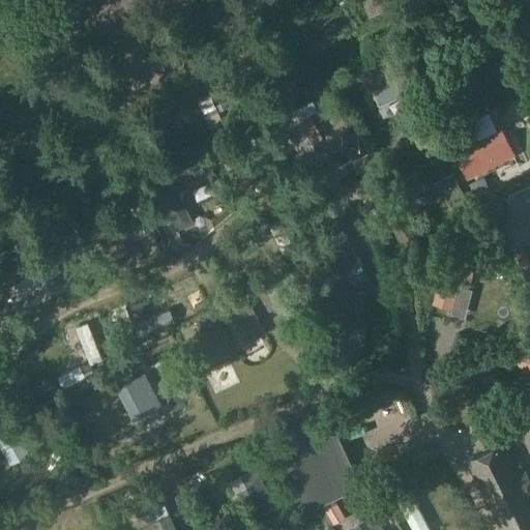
[(270,30),(278,26),(269,6),(260,10),(270,30)]
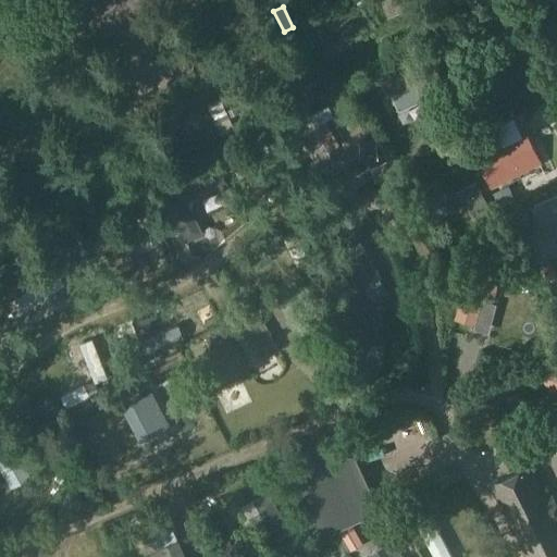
[(415,84),(421,99),(437,91),(423,61),(382,81),(390,95),(415,84)]
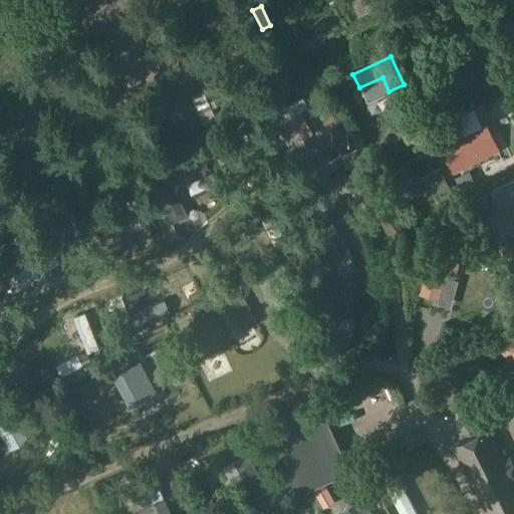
[(294,159),(307,152),(283,106),(269,112),(294,159)]
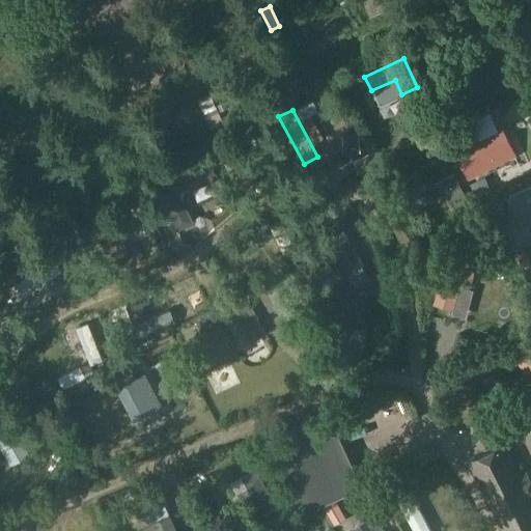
[(176,134),(163,143),(176,163),(212,139),(204,128),(183,142),(176,134)]
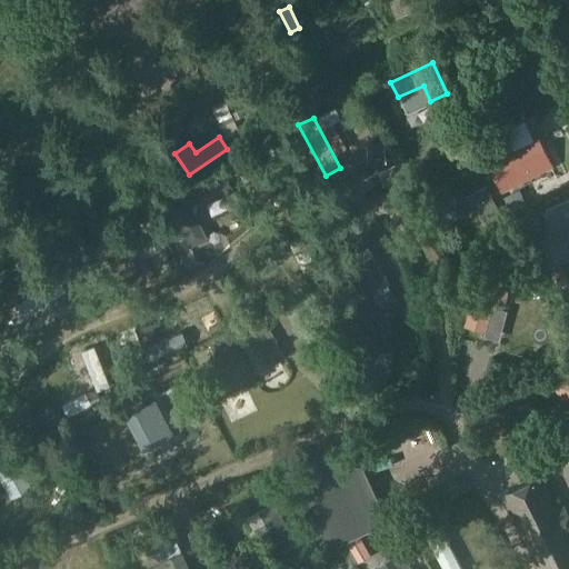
[(549,171),(548,170),(545,162),(550,160),(539,138),(498,158),(513,188),(549,171)]
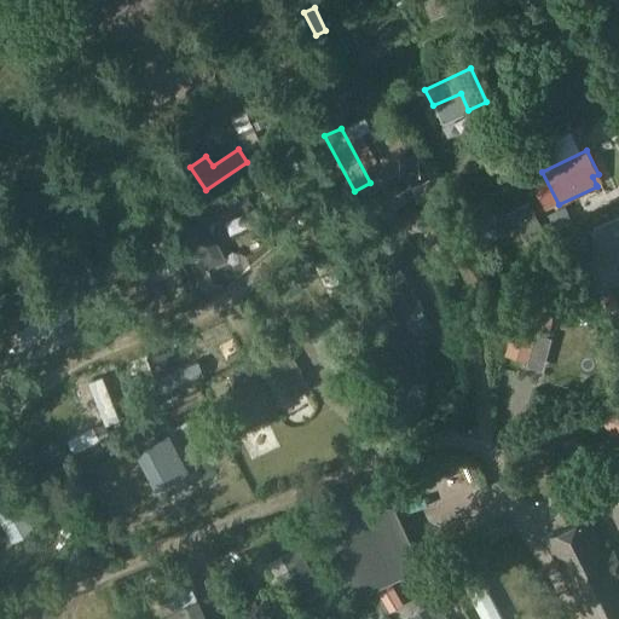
[(267,178),(255,186),(283,223),(295,214),(267,178)]
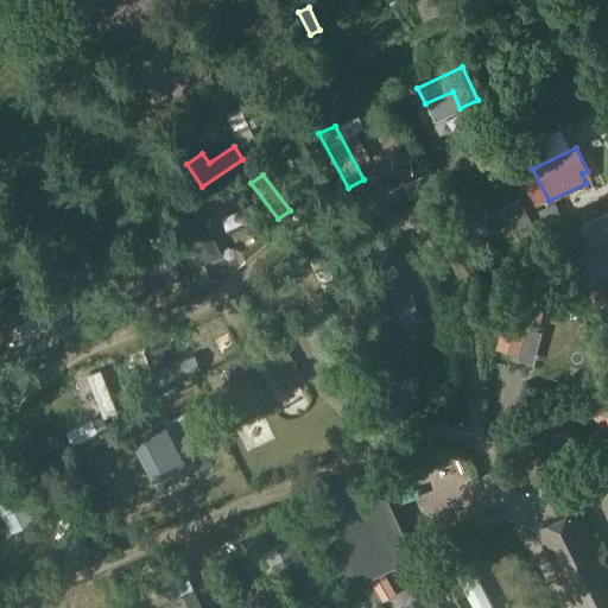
[(559,198),(564,208),(584,200),(580,190),(559,198)]
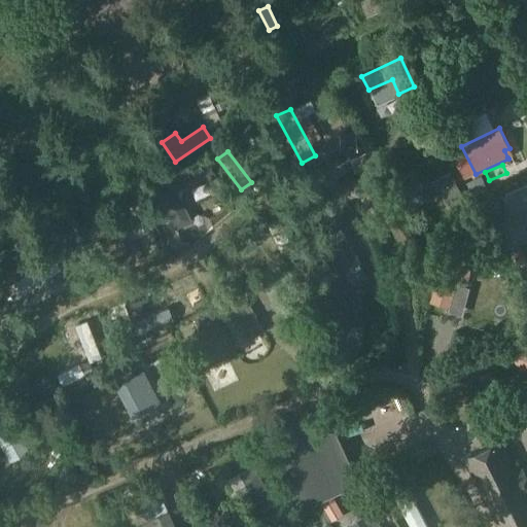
[(185,171),(153,187),(175,229),(190,220),(175,190),(190,183),(185,171)]
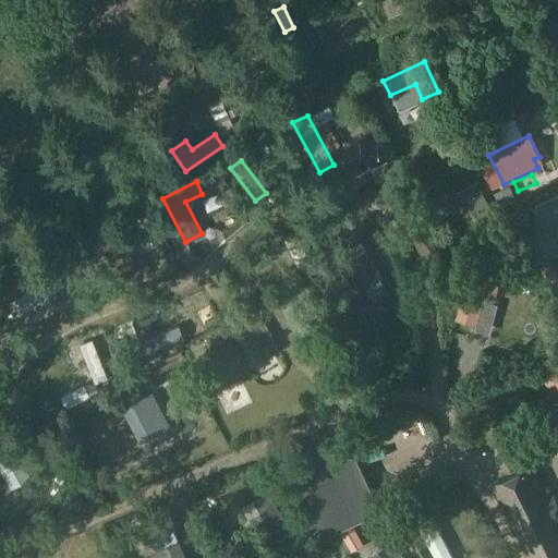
[(477,183),(431,207),(437,220),(468,204),(472,213),(488,204),(477,183)]
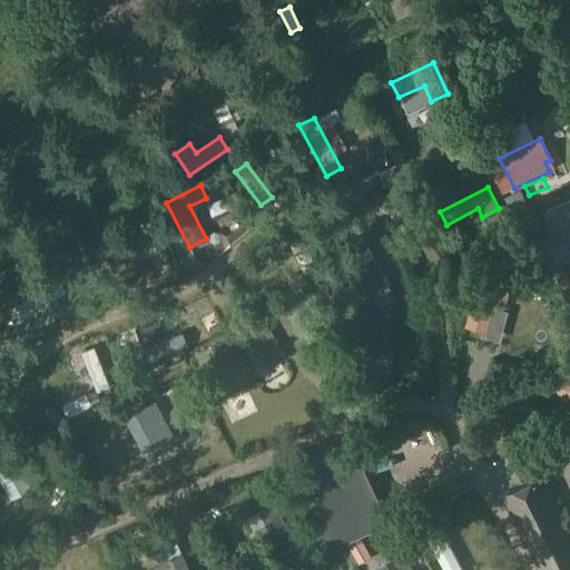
[(560,244),(569,238),(569,203),(547,214),(560,244)]
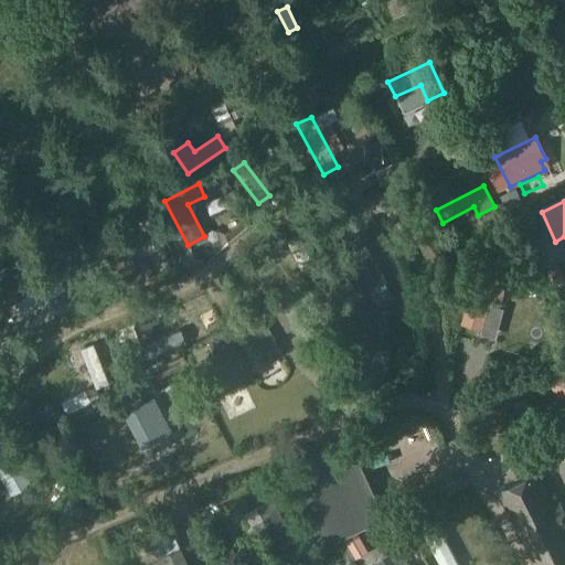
[(299,237),(287,244),(305,277),(317,270),(299,237)]
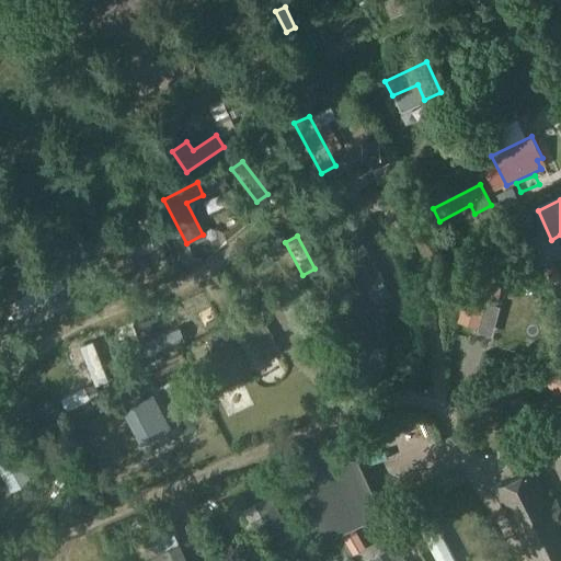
[(363,290),(382,278),(358,239),(339,250),(363,290)]
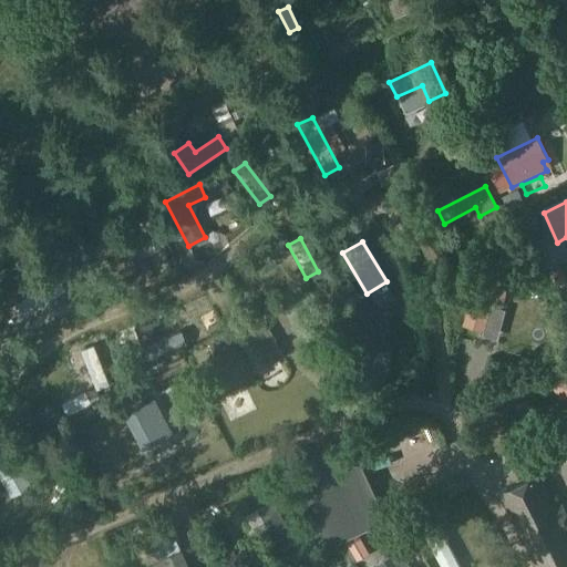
[(484,331),(497,286),(474,280),(462,326),(484,331)]
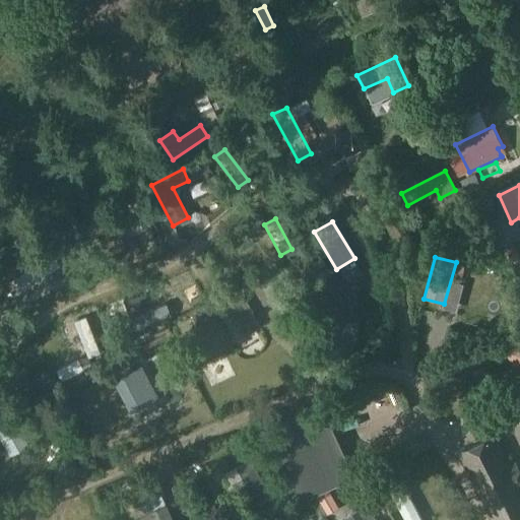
[(235,340),(253,330),(234,298),(215,308),(235,340)]
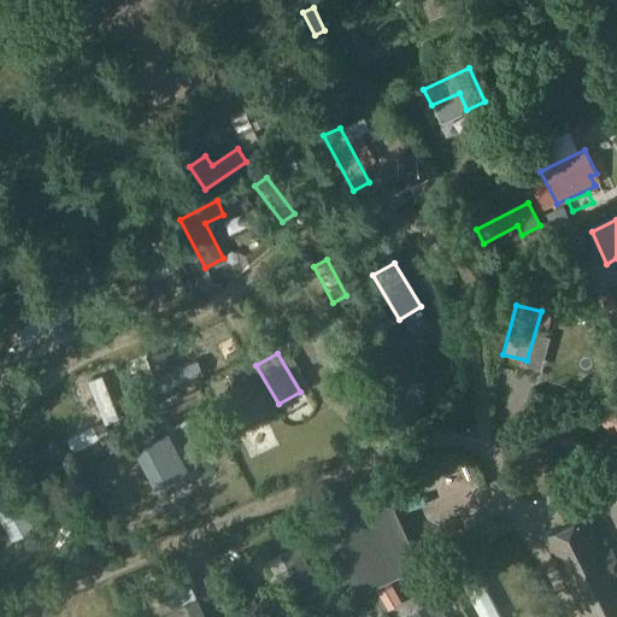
[(100,376),(88,382),(104,424),(117,419),(100,376)]
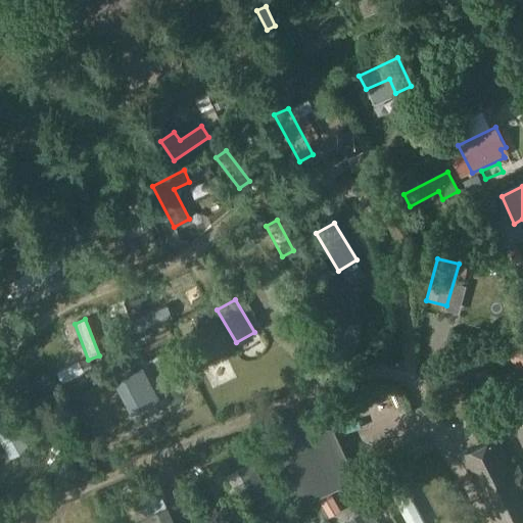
[(520,375),(522,373),(522,333),(504,342),(520,375)]
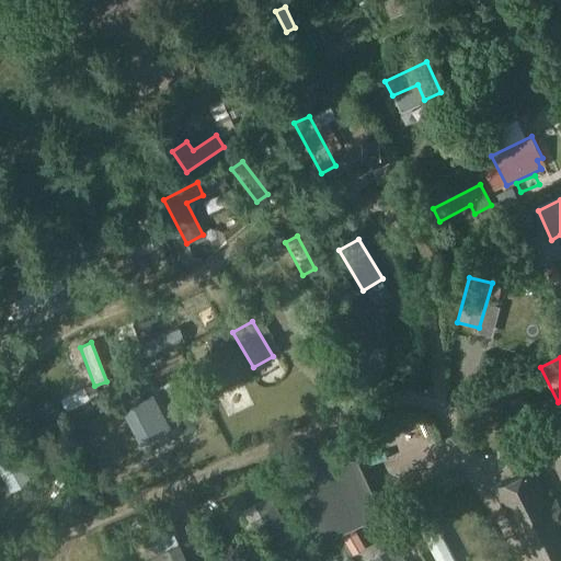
[(139,446),(159,434),(140,399),(119,409),(139,446)]
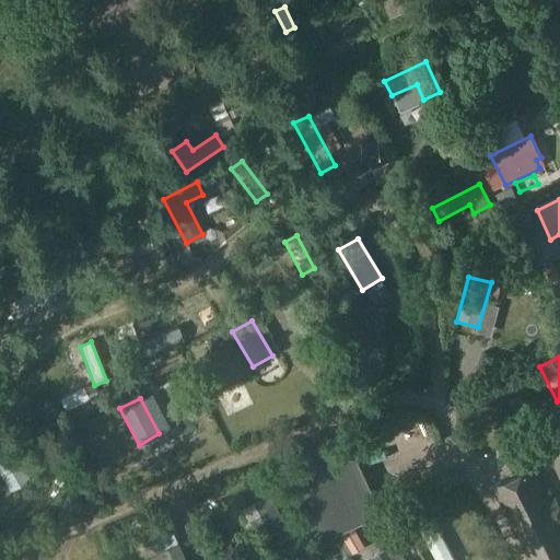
[(290,463),(323,537),(380,511),(346,438),(290,463)]
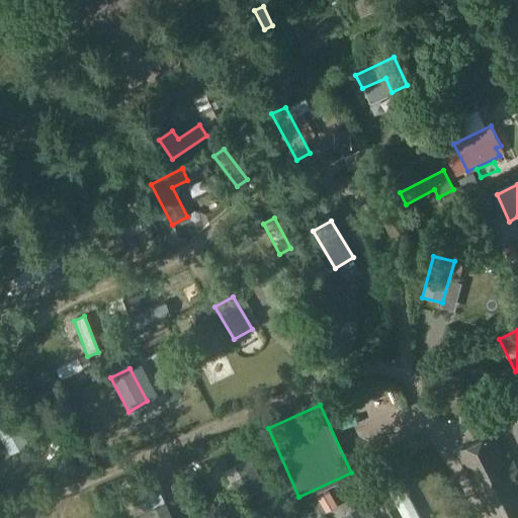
[(0,438),(8,452),(26,442),(8,410),(0,414),(0,438)]
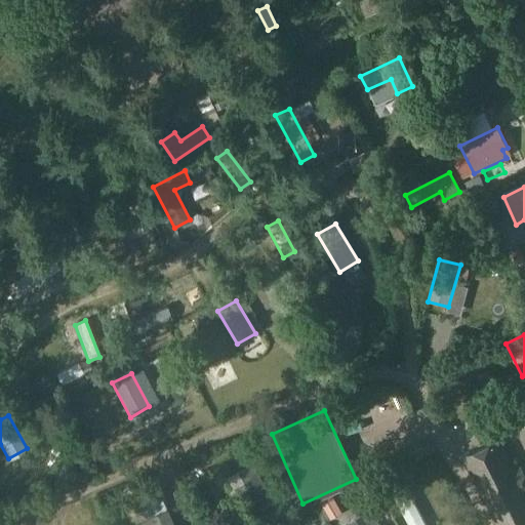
[(463,457),(496,524),(524,524),(524,475),(521,467),(515,470),(500,439),(463,457)]
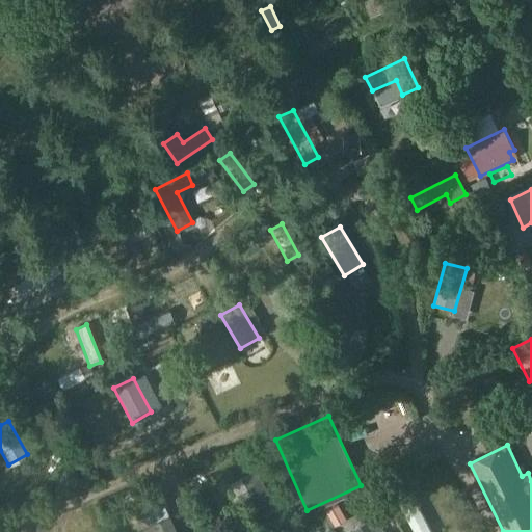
[(250,522),(275,508),(255,470),(241,477),(251,497),(240,503),(250,522)]
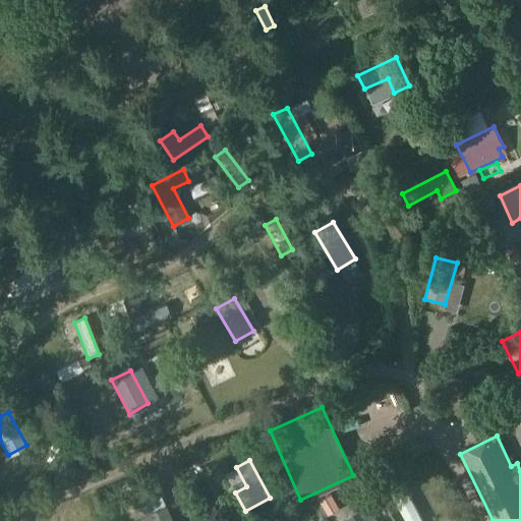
[(423,520),(408,486),(395,493),(407,520),(423,520)]
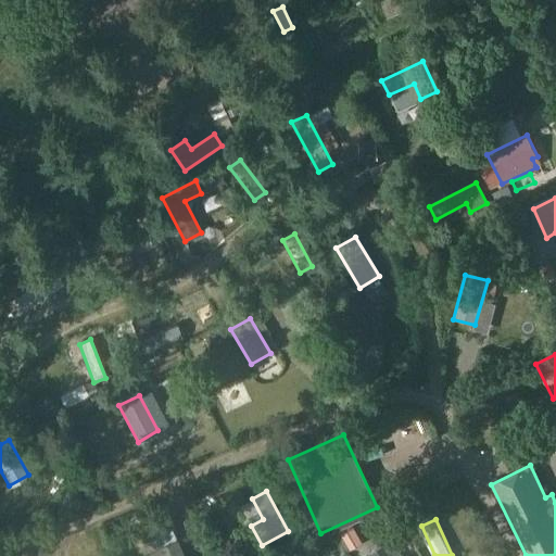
[(158,555),(184,555),(176,539),(154,548),(158,555)]
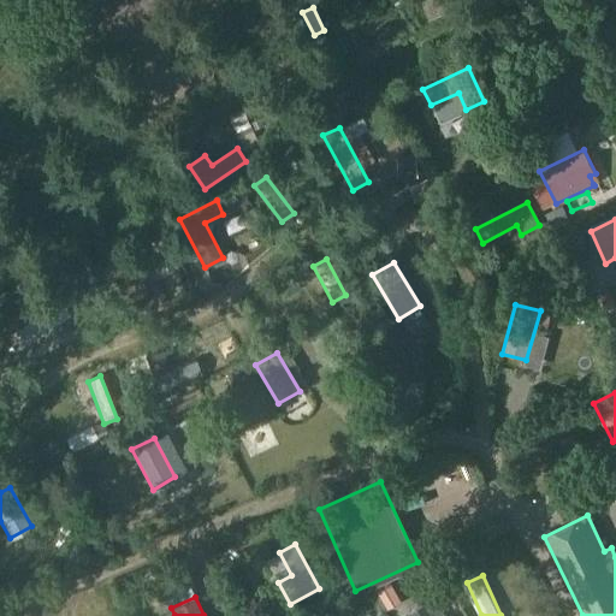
[(444,615),(434,599),(410,612),(412,615),(444,615)]
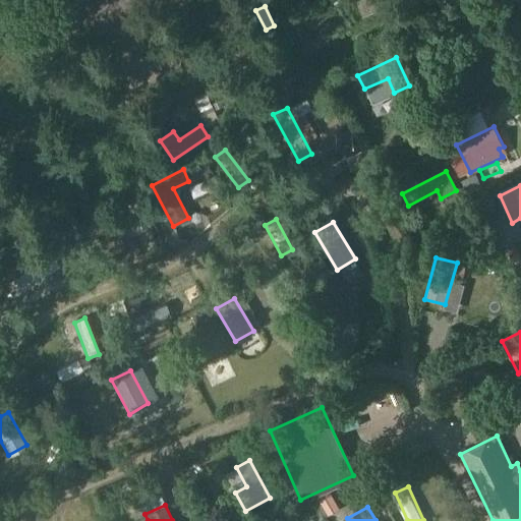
[(75,520),(71,512),(51,520),(75,520)]
